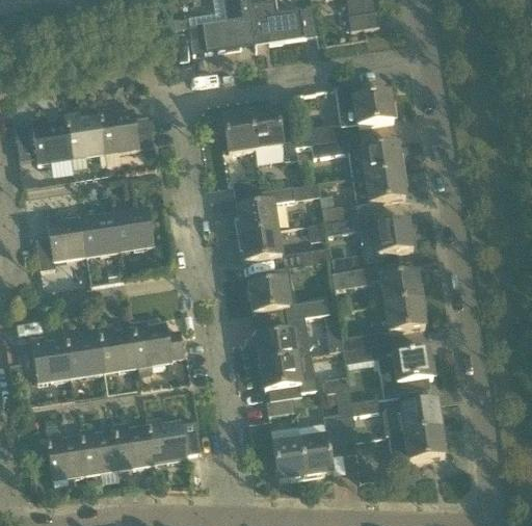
[(213,0),(215,12),(187,17),(192,53),(241,46),(240,42),(255,40),(256,50),(257,50),(248,0),(213,0)]
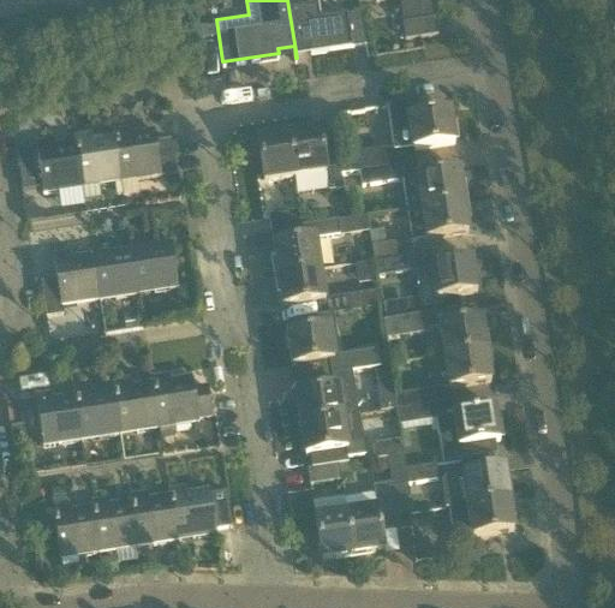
[(287,0),(297,58),(296,46),(311,43),(311,48),(366,40),(362,7),(321,13),(318,0),(287,0)]
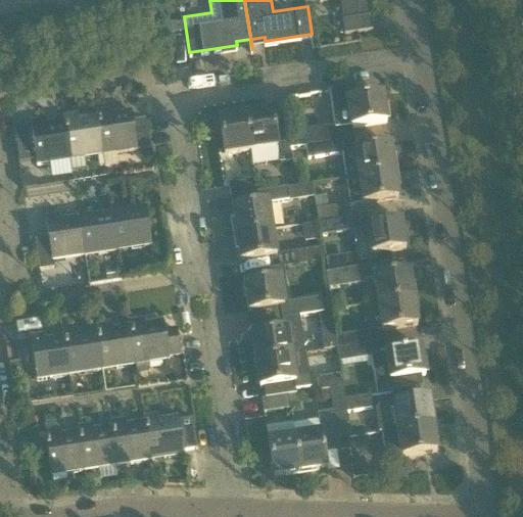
[(340,0),(344,30),(372,26),(368,0),(340,0)]
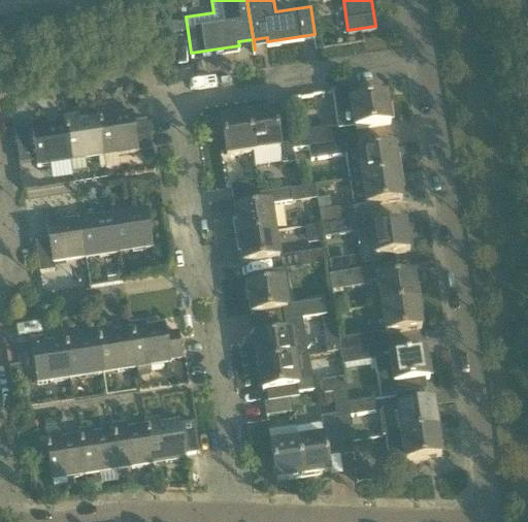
[(335,107),(337,124),(331,125),(331,123),(302,127),(305,142),(309,141),(335,138),(357,134),(356,124),(390,119),(386,91),(354,96),(352,84),(332,87),(335,107)]
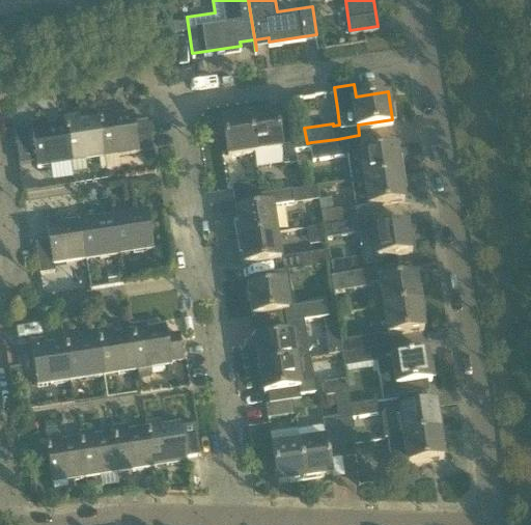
[(118,150),(138,147),(132,108),(118,110),(119,114),(113,115),(112,104),(96,107),(99,113),(104,145),(117,143),(118,150)]
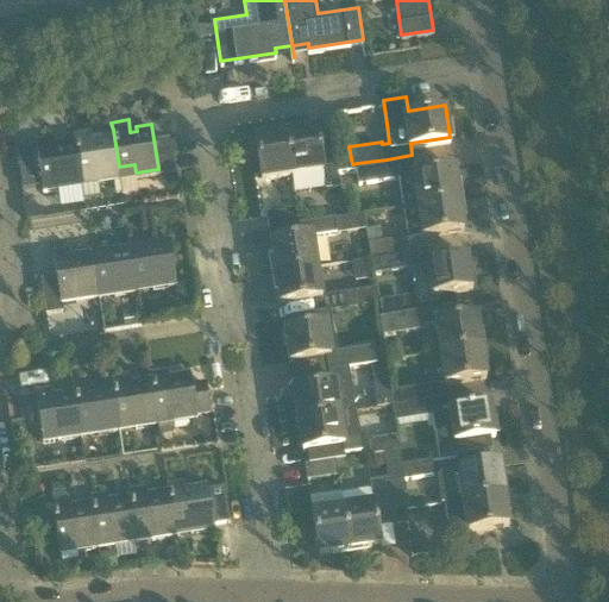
[(322,165),(322,171),(325,183),(341,181),(334,137),(319,139),(316,125),(287,129),(293,170),(322,165)]
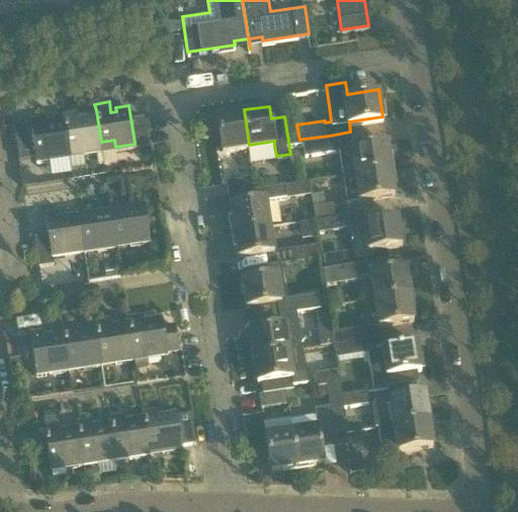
[(102,149),(101,142),(96,110),(83,112),(84,116),(78,117),(77,107),(62,109),(63,115),(64,115),(68,147),(82,145),(83,152),(102,149)]
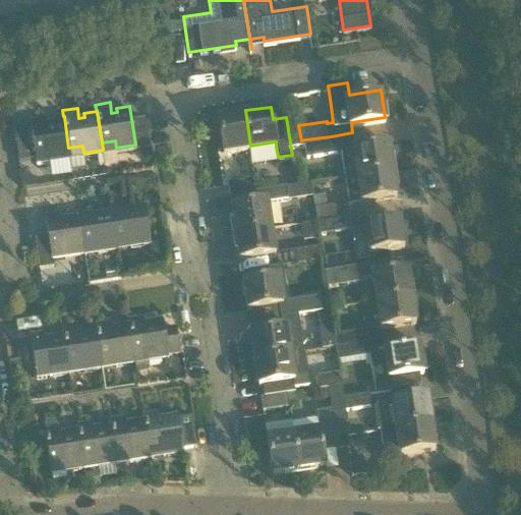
[(218,115),(223,149),(223,150),(250,146),(245,110),(218,115)]
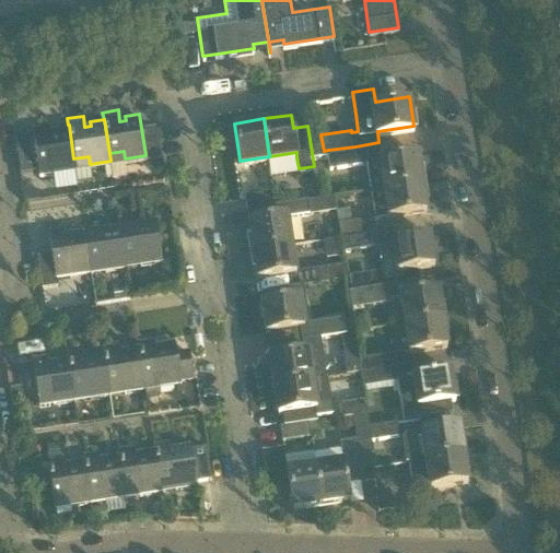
[(76,166),(73,159),(69,125),(68,125),(55,127),(56,131),(49,132),(48,121),(32,124),(39,172),(41,172),(39,164),(53,162),(54,169),(76,166)]
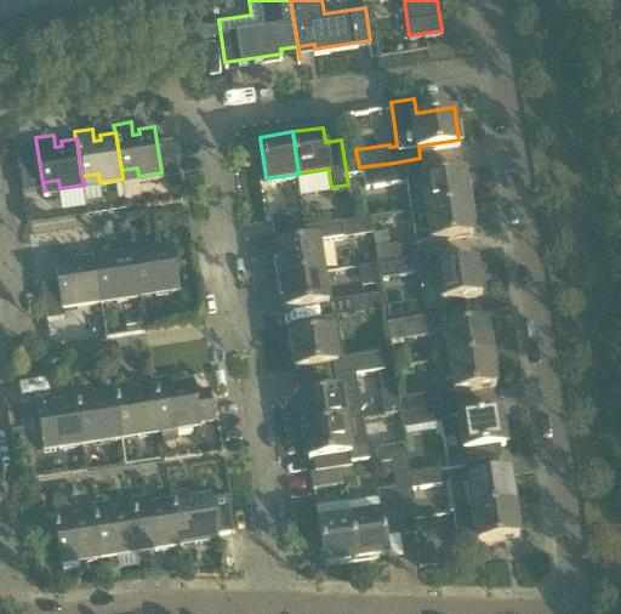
[(420,158),(394,163),(364,166),(366,182),(397,177),(421,174),(421,172),(422,172),(420,158)]
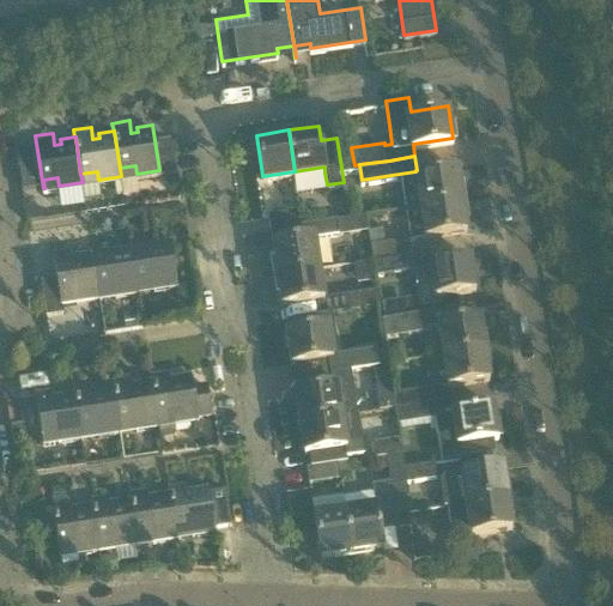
[(417,170),(416,170),(416,171),(420,201),(461,195),(456,164),(417,170)]
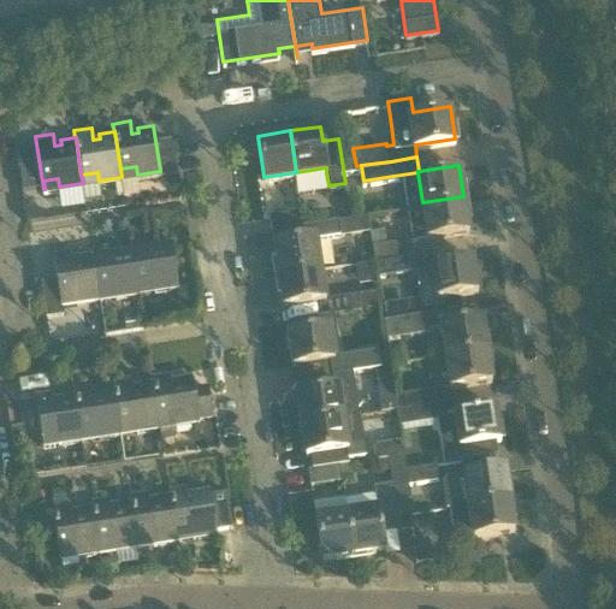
[(422,202),(427,235),(468,228),(463,196),(422,202)]
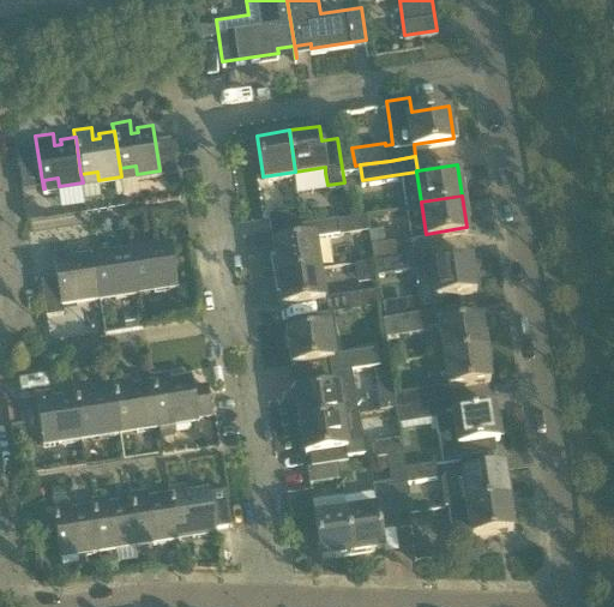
[(270,226),(286,223),(300,221),(298,205),(268,210),(270,226)]
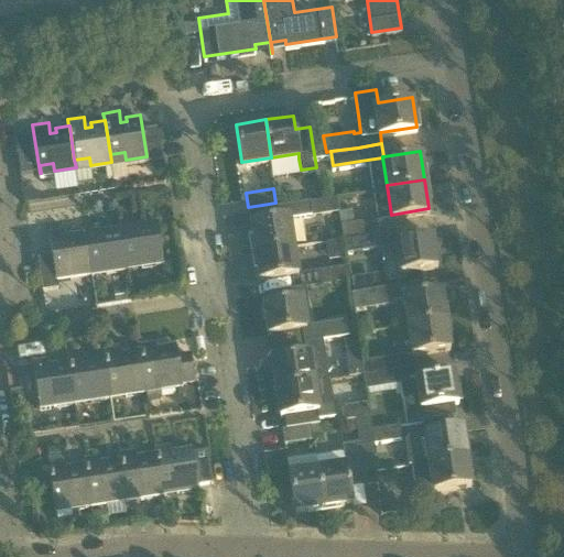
[(250,219),(255,248),(291,242),(286,215),(337,207),(335,194),(275,203),(262,205),(264,217),(250,219)]
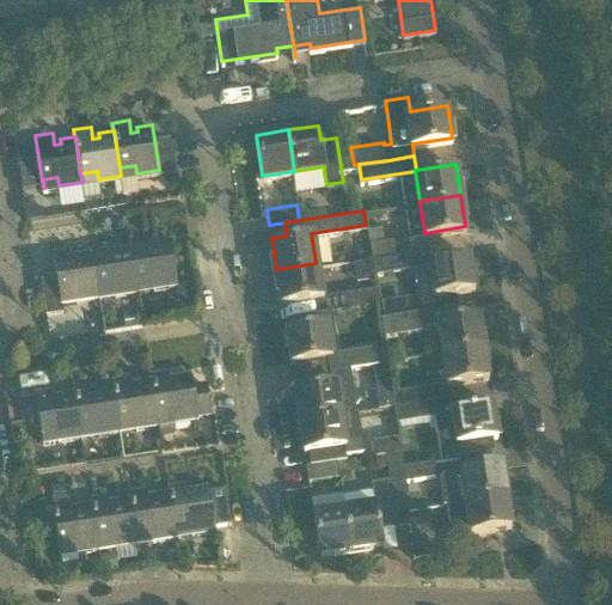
[(381,222),(367,225),(369,239),(384,238),(381,222)]
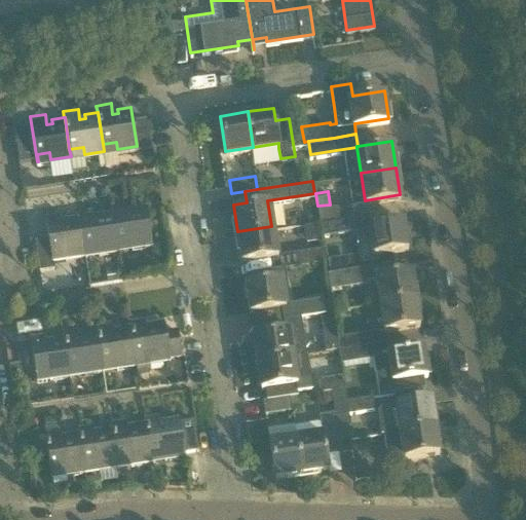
[(125,199),(111,201),(111,208),(112,208),(117,240),(130,238),(132,246),(152,243),(146,202),(133,205),(133,210),(127,211),(125,199)]
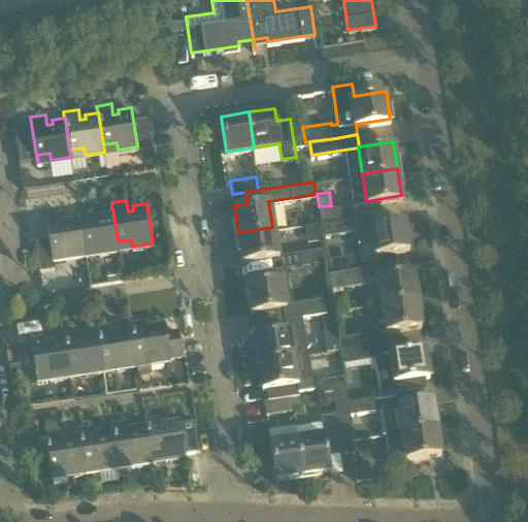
[(344,203),(331,205),(319,206),(321,219),(347,215),(344,203)]
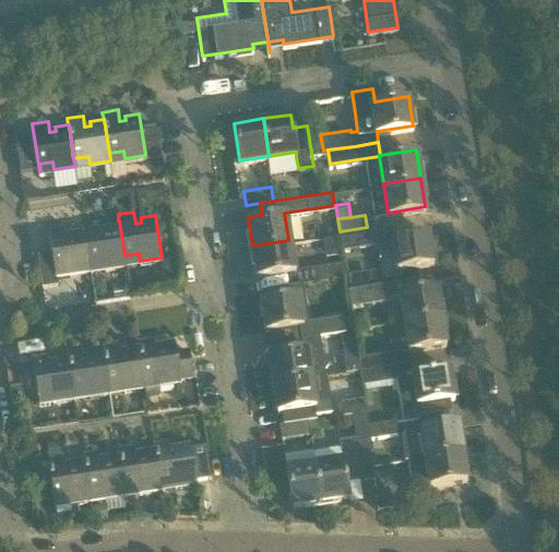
[(98,217),(82,219),(83,226),(90,261),(104,259),(105,266),(127,263),(125,255),(119,220),(118,220),(105,223),(106,228),(100,229),(98,217)]
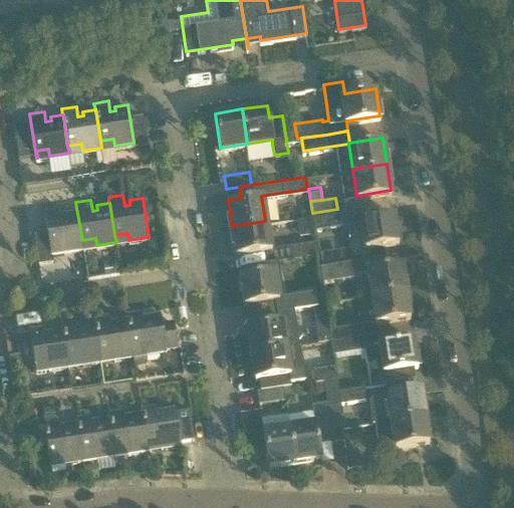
[(43,207),(47,230),(34,232),(39,261),(52,259),(50,245),(63,243),(64,250),(83,247),(82,240),(76,208),(64,210),(65,215),(60,216),(58,205),(43,207)]
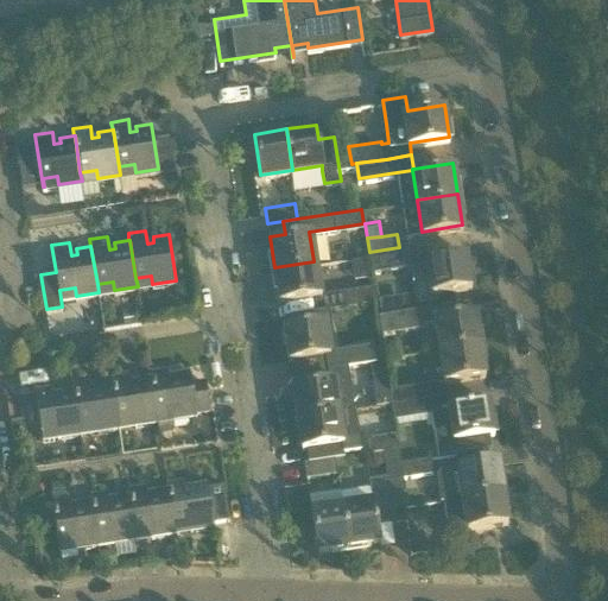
[(399,247),(369,252),(372,269),(401,264),(399,247)]
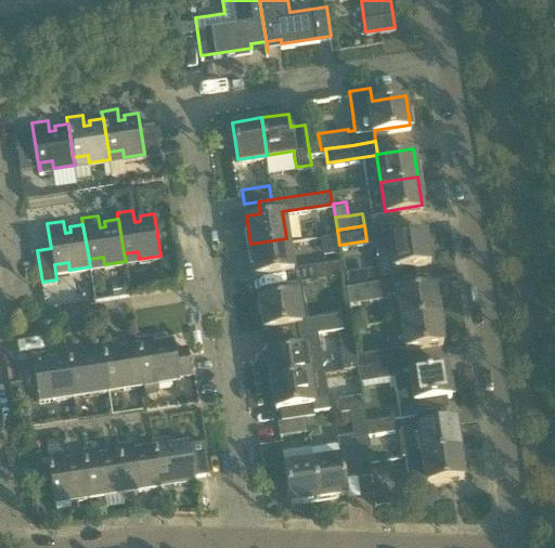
[(389,235),(394,264),(430,259),(426,230),(389,235)]
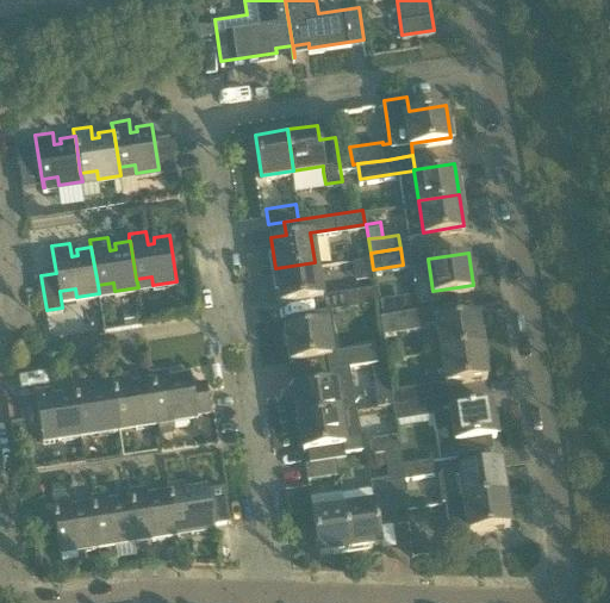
[(280,299),(315,294),(319,293),(319,292),(315,262),(275,268),(280,299)]
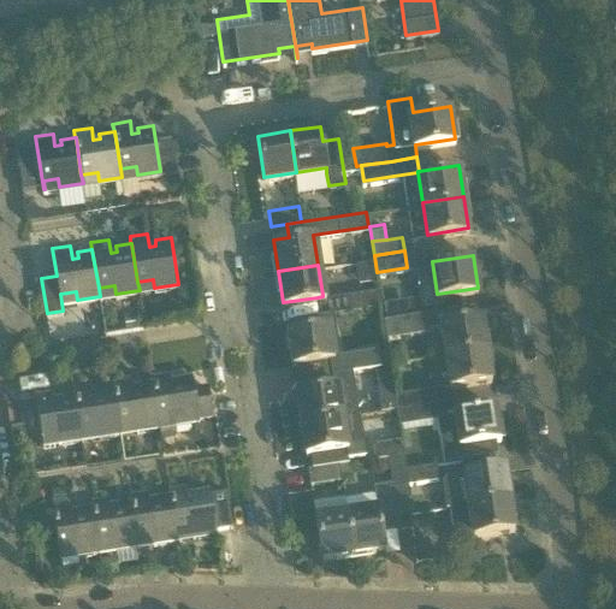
[(379,287),(348,291),(350,306),(381,301),(379,287)]
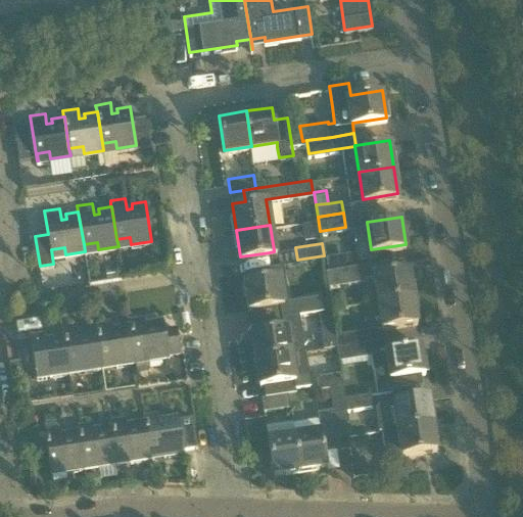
[(394,257),(374,261),(325,268),(328,284),(364,279),(366,275),(374,274),(378,298),(413,293),(409,267),(396,269),(394,257)]
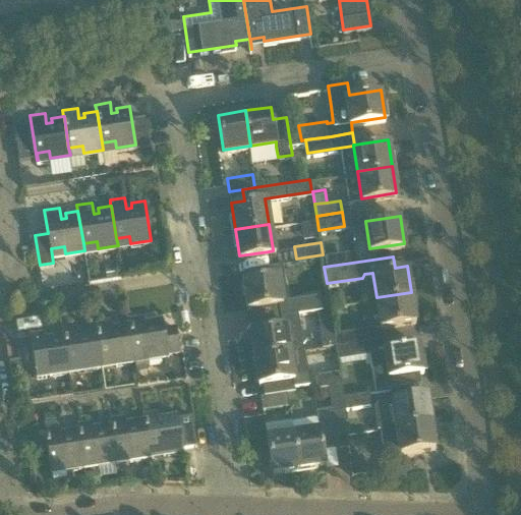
[(247,305),(281,299),(277,274),(243,279),(247,305)]
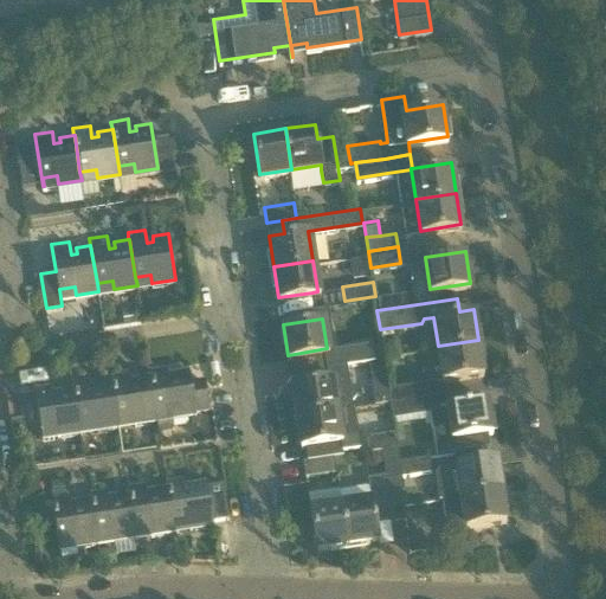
[(443,377),(446,377),(483,371),(478,340),(438,346),(443,377)]
